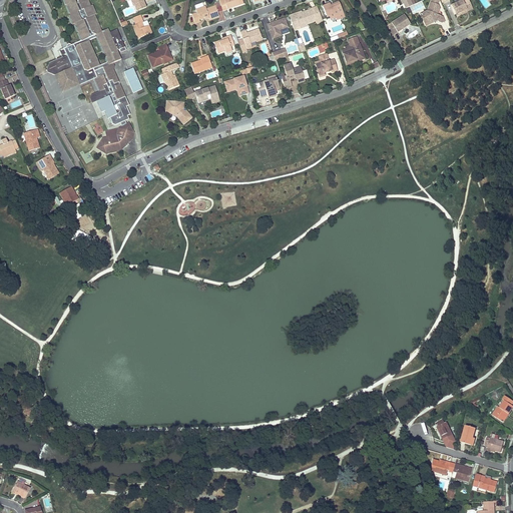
[(66,47),(63,49),(66,55),(62,57),(50,62),(46,70),(47,72),(54,75),(68,69),(73,71),(79,85),(94,79),(99,91),(91,95),(89,98),(92,103),(97,101),(101,112),(104,111),(108,118),(109,118),(113,126),(119,123),(121,126),(119,127),(118,130),(116,135),(109,137),(102,138),(96,148),(106,154),(121,150),(120,147),(122,147),(123,148),(126,145),(127,146),(128,144),(128,143),(129,143),(129,140),(131,140),(133,133),(128,123),(126,124),(125,121),(129,119),(127,116),(130,115),(126,106),(129,105),(113,70),(114,67),(113,63),(121,59),(117,50),(124,47),(116,29),(109,32),(108,29),(102,32),(94,15),(96,14),(92,5),(90,6),(87,0),(63,0),(70,14),(68,15),(73,24),(74,24),(81,41),(71,45),(69,45),(69,44),(67,45),(67,46),(66,47)]
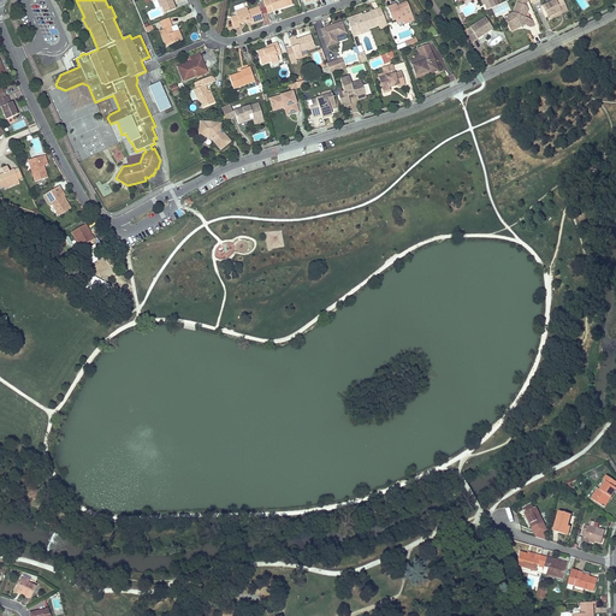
[(171,0),(159,0),(160,3),(164,13),(175,9),(171,0)]
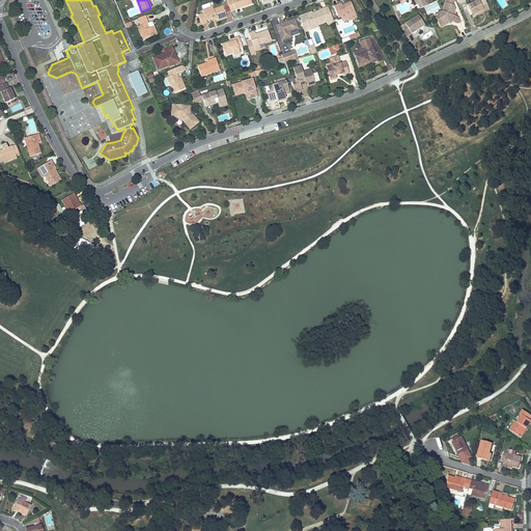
[(226,0),(228,6),(233,5),(235,9),(252,4),(250,0),(226,0)]
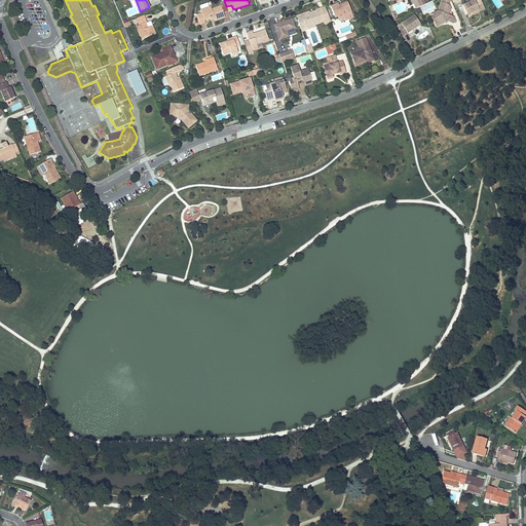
[(466,14),(468,13),(478,9),(479,11),(485,9),(480,0),(473,0),(474,0),(462,5),(466,14)]
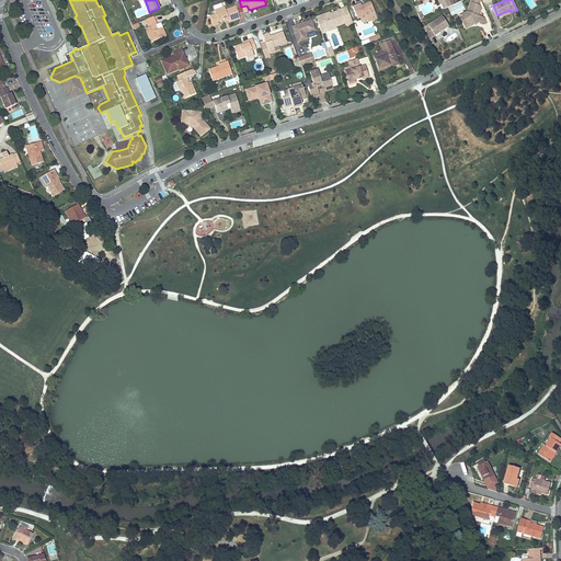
[(459,15),(465,25),(470,23),(471,25),(477,23),(474,20),(477,19),(478,23),(479,24),(482,25),(485,23),(483,18),(479,15),(481,10),(478,6),(471,2),(467,12),(459,15)]
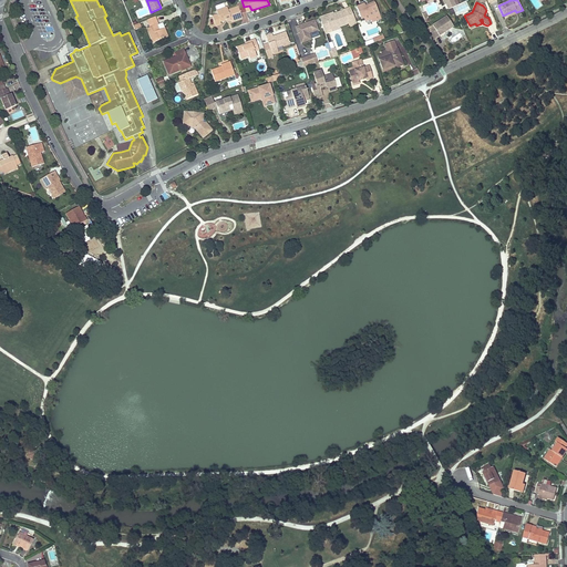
[(366,7),(364,6),(364,3),(360,6),(357,7),(357,9),(361,19),(369,16),(370,20),(380,16),(374,3),(366,7)]
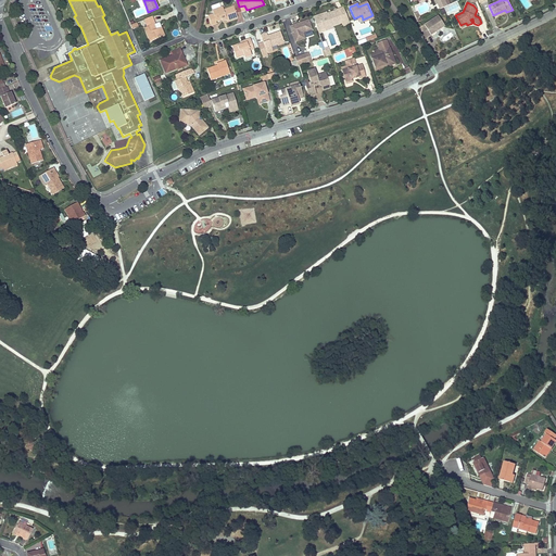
[(216,21),(222,20),(226,17),(227,20),(227,21),(237,17),(234,7),(224,10),(223,7),(212,11),(213,14),(209,16),(211,25),(216,23),(216,21)]
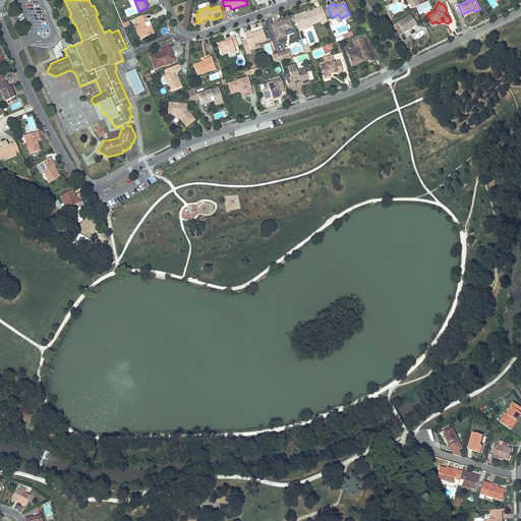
[(303,15),(303,12),(293,15),(299,31),(304,29),(303,26),(311,23),(320,20),(322,24),(328,22),(322,7),(315,9),(316,10),(306,13),(303,15)]
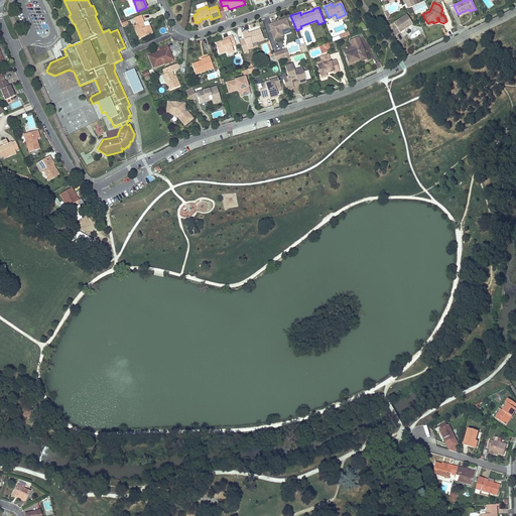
[(141,15),(134,18),(136,25),(134,25),(139,38),(152,33),(149,25),(145,27),(143,22),(141,15)]
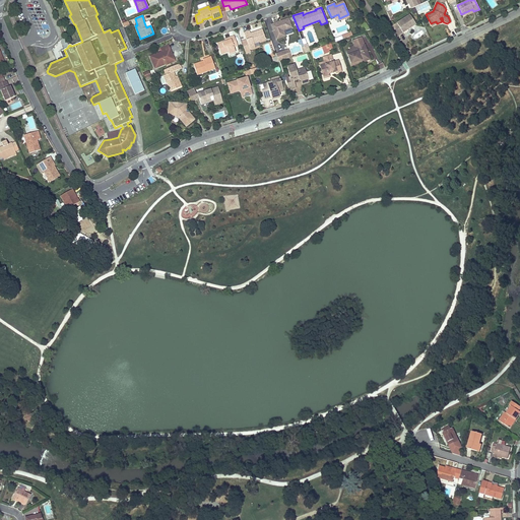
[(389,21),(387,23),(392,33),(399,27),(402,33),(415,24),(409,15),(392,26),(391,25),(392,25),(389,21)]
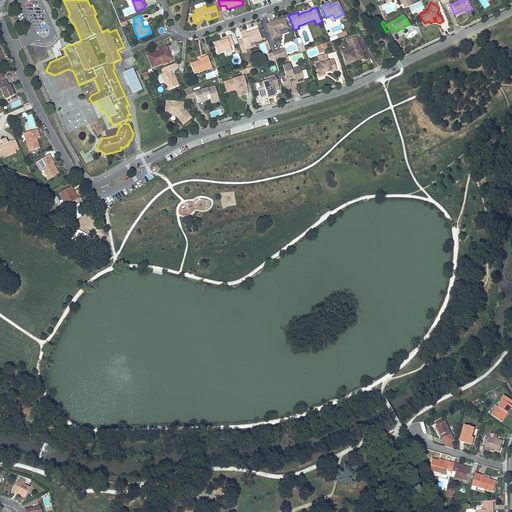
[(275,23),(275,22),(267,24),(272,39),(280,36),(278,31),(287,28),(284,19),(277,21),(277,23),(275,23)]
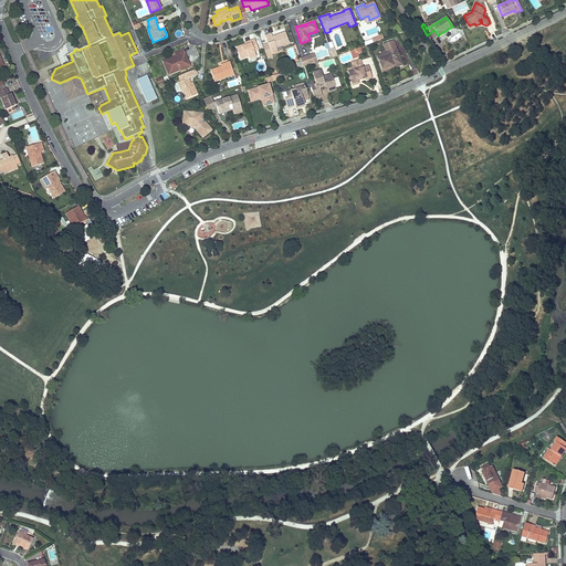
[(435,30),(427,35),(431,41),(438,35),(435,30)]
